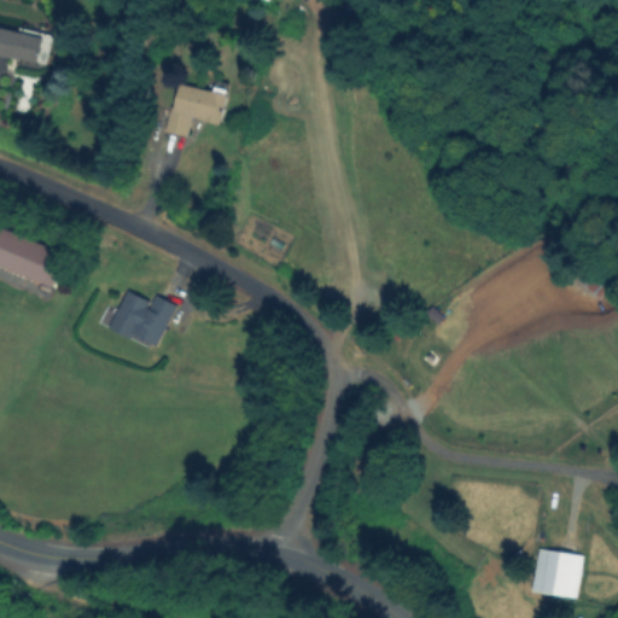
[(54,35),(51,54),(41,52),(39,63),(0,53),(0,29),(1,24),(54,35)]
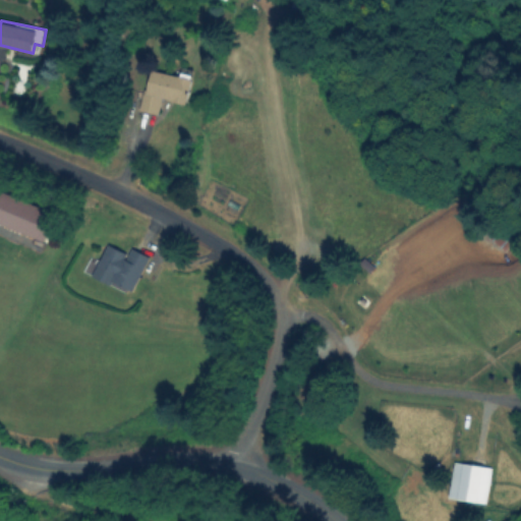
[(194,82),(187,104),(163,96),(157,112),(143,107),(156,71),(194,82)]
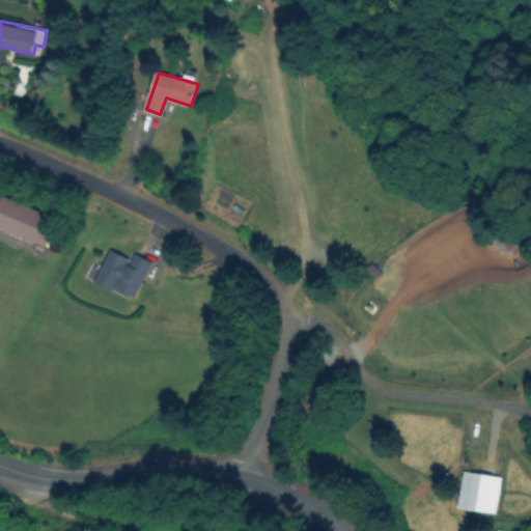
[(0,195),(57,219),(46,247),(0,227),(0,195)]
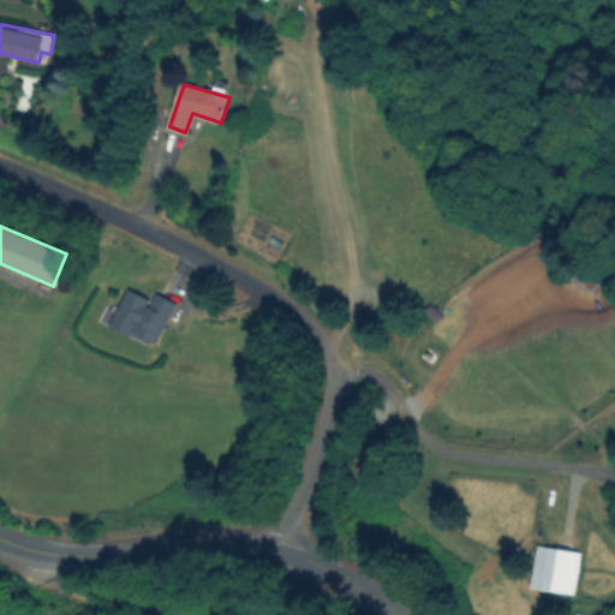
[(129,290),(154,302),(156,296),(179,306),(161,344),(138,333),(136,339),(111,327),(129,290)]
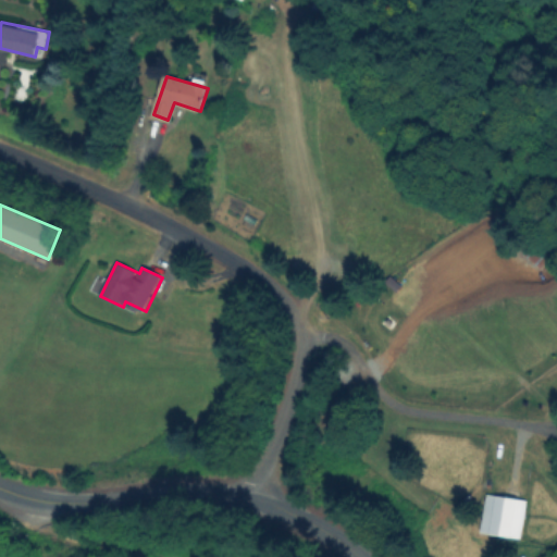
[(528,499),(521,537),(482,531),(489,494),(528,499)]
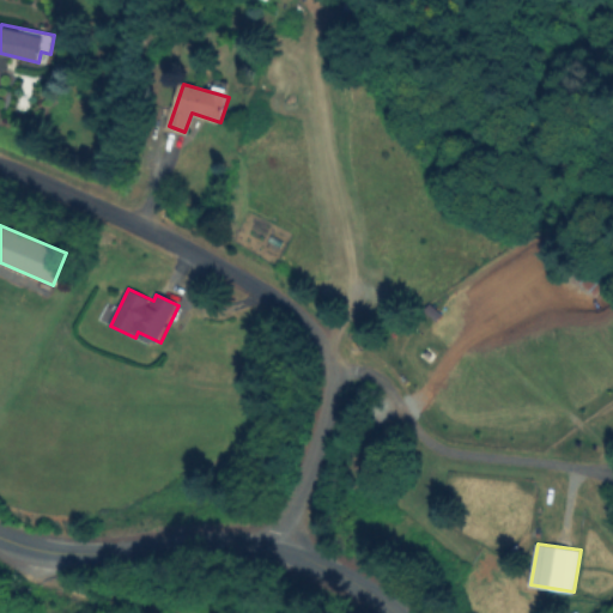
All buildings are outlined.
